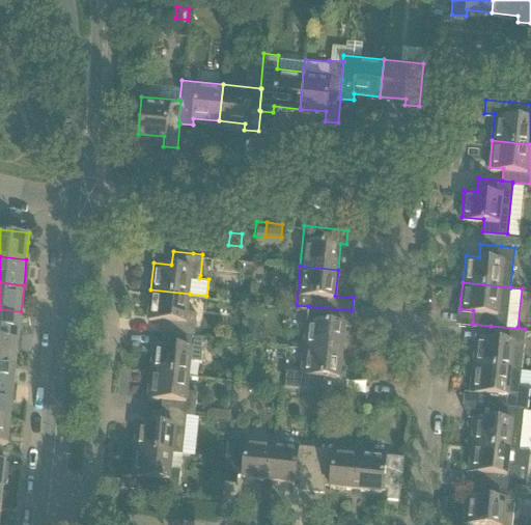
[(150,289),(147,316),(161,318),(166,318),(165,330),(165,331),(168,331),(168,332),(194,334),(194,333),(197,310),(188,309),(190,294),(150,289)]
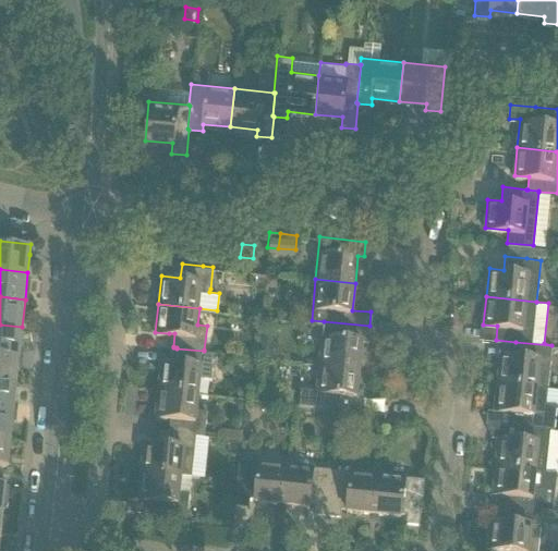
[(368,340),(370,326),(324,321),(320,363),(359,366),(362,340),(368,340)]
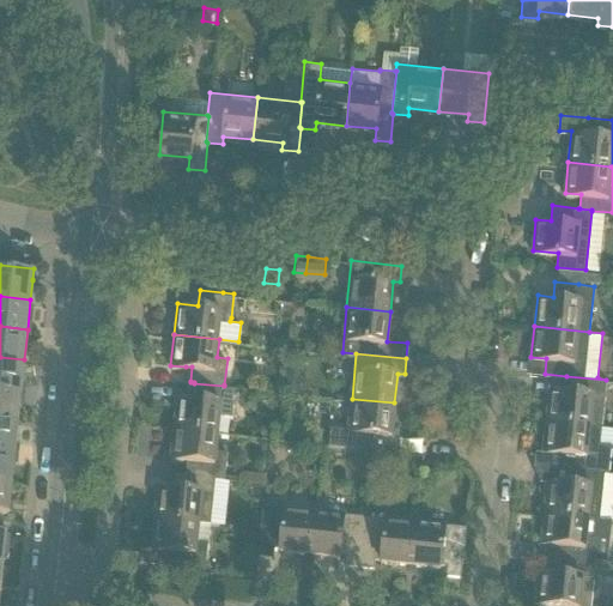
[(0,387),(20,389),(24,359),(0,357),(0,387)]
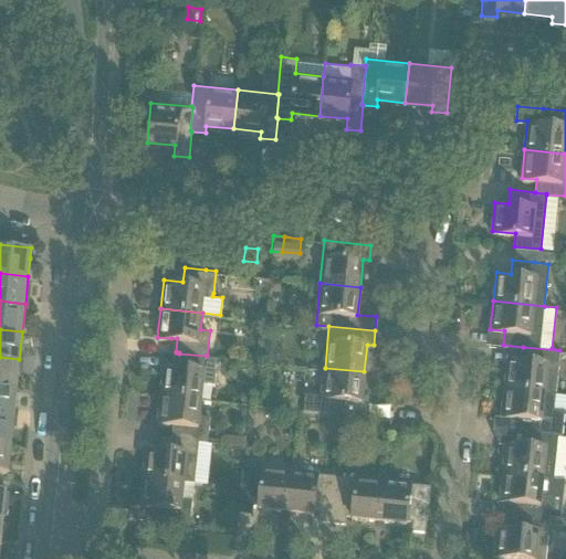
[(262,347),(261,359),(274,360),(275,348),(262,347)]
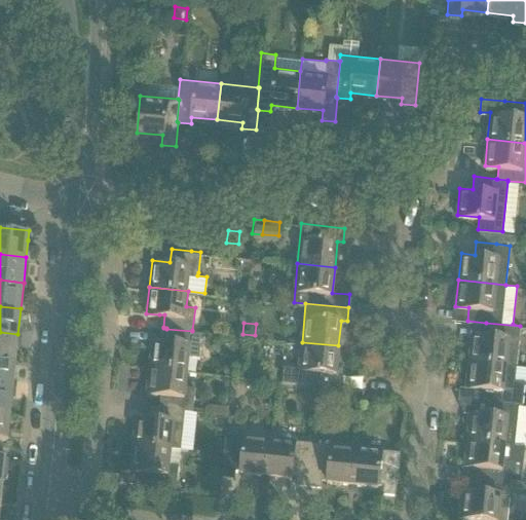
[(516,364),(520,326),(486,323),(485,334),(472,333),(470,360),(516,364)]
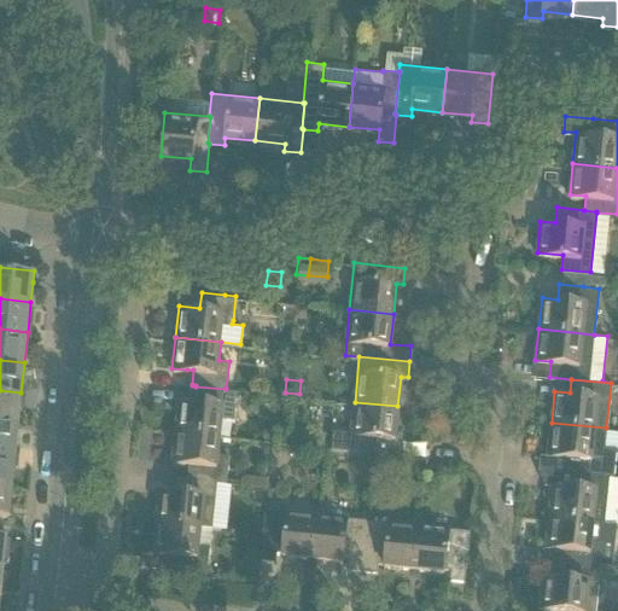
[(233,417),(235,389),(226,388),(226,389),(196,387),(194,400),(179,397),(175,429),(221,434),(222,415),(233,417)]
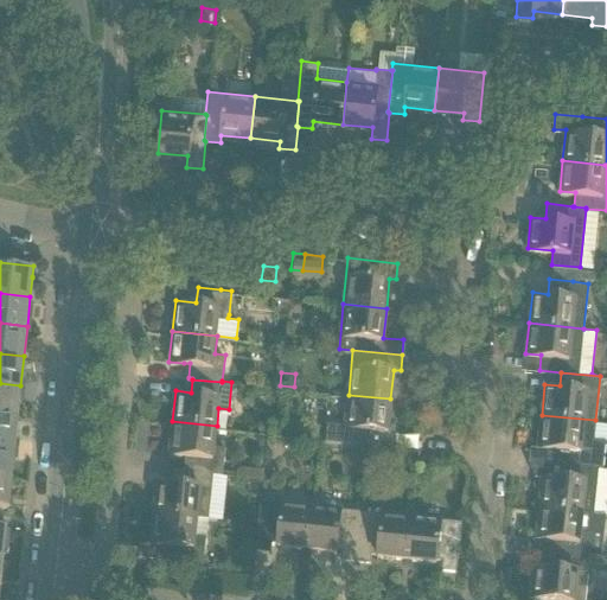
[(0,413),(18,415),(20,385),(0,383),(0,413)]
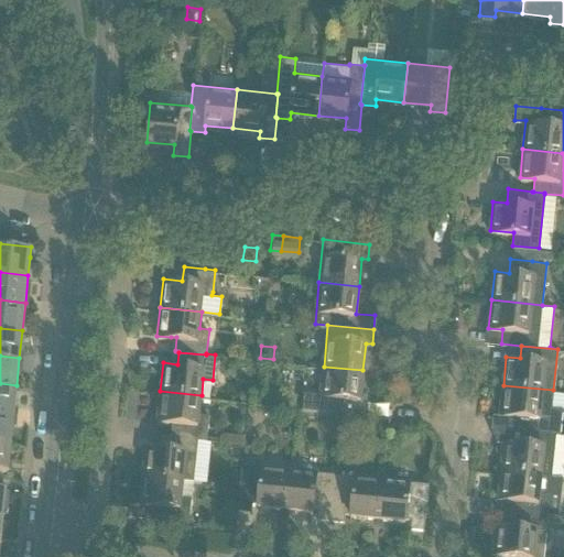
[(303,390),(302,406),(320,408),(343,411),(365,413),(367,399),(360,397),(362,370),(324,367),(321,392),(303,390)]
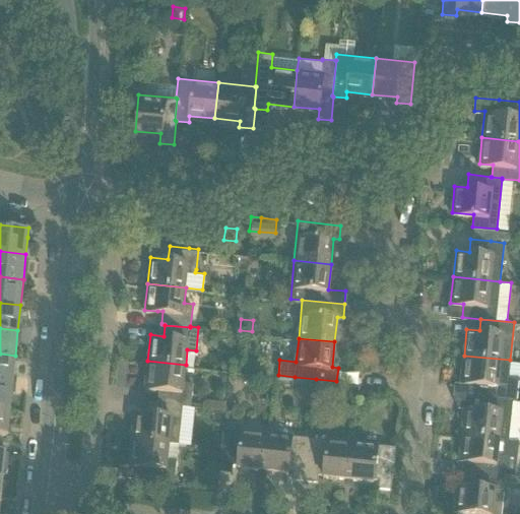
[(0,380),(12,381),(15,356),(0,354),(0,380)]
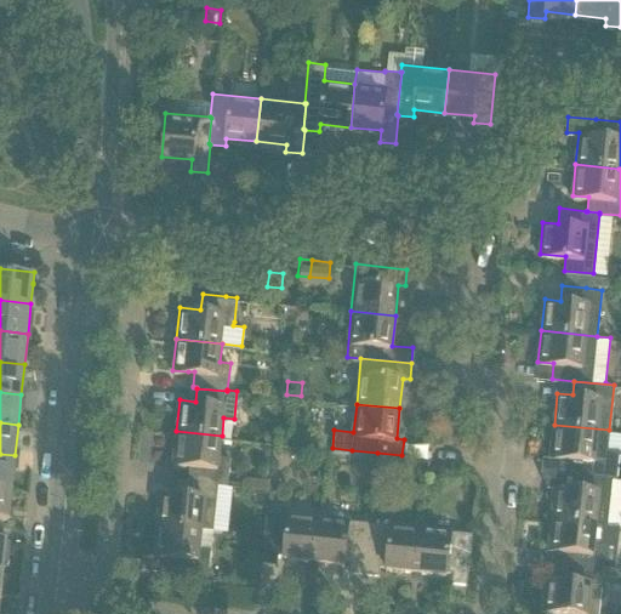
[(554,425),(551,456),(567,458),(564,472),(573,473),(613,478),(617,478),(617,477),(620,449),(620,432),(609,431),(609,430),(554,425)]
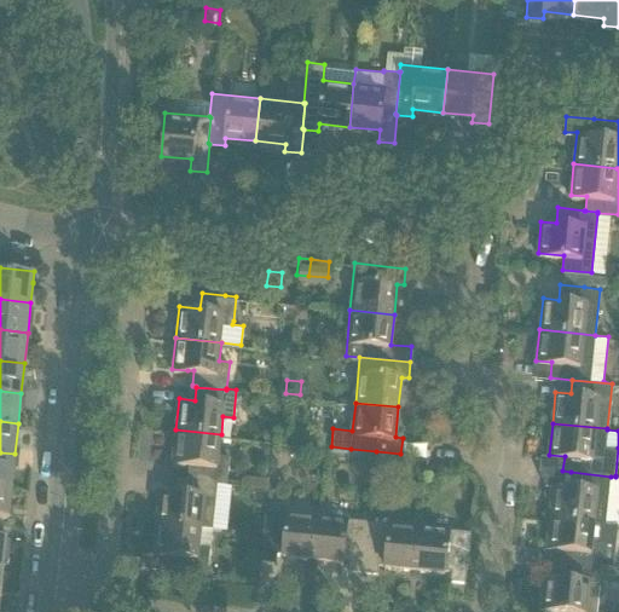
[(227,481),(230,454),(220,452),(221,434),(175,429),(173,461),(194,463),(192,477),(227,481)]
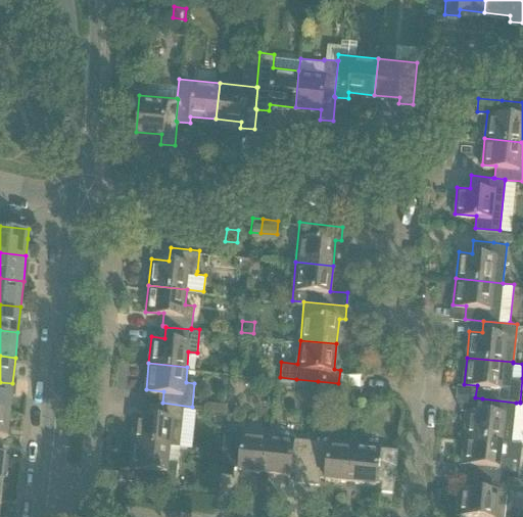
[(0,408),(10,410),(12,383),(0,382),(0,408)]
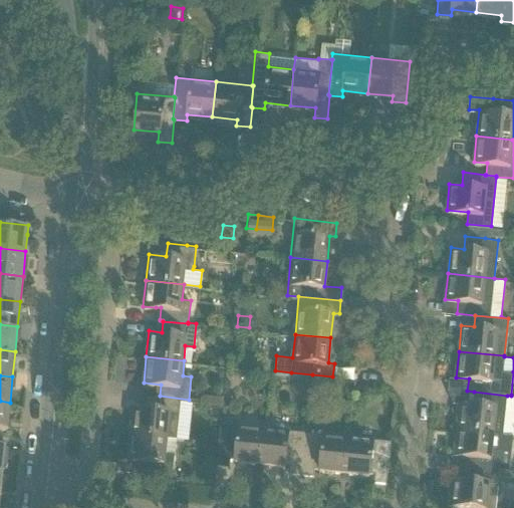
[(460,402),(457,428),(503,433),(507,396),(474,392),(473,403),(460,402)]
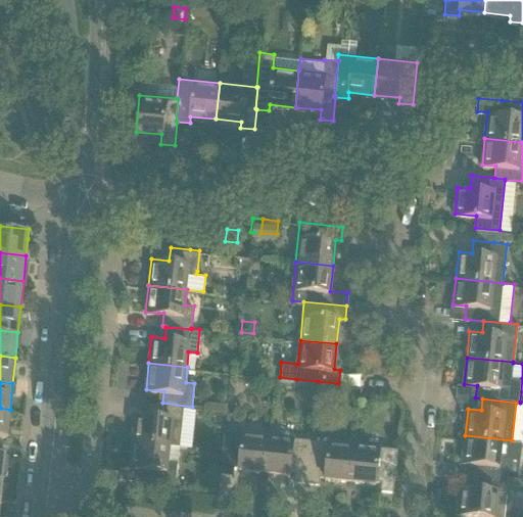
[(203,404),(203,408),(226,410),(227,403),(206,401),(203,404)]
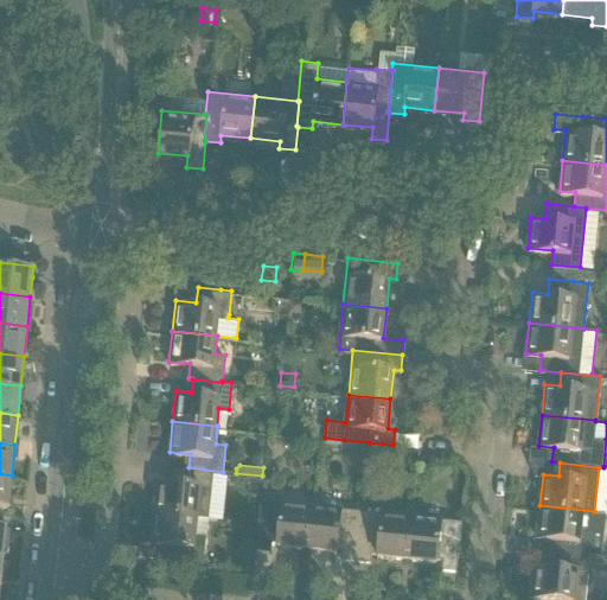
[(223,472),(189,467),(173,466),(173,467),(179,468),(178,482),(157,479),(154,510),(208,516),(212,472),(223,472)]
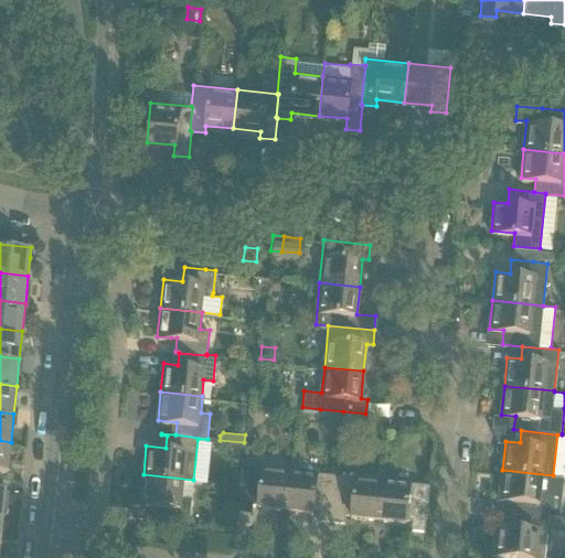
[(9,460),(11,442),(0,440),(0,469),(7,470),(8,460),(9,460)]
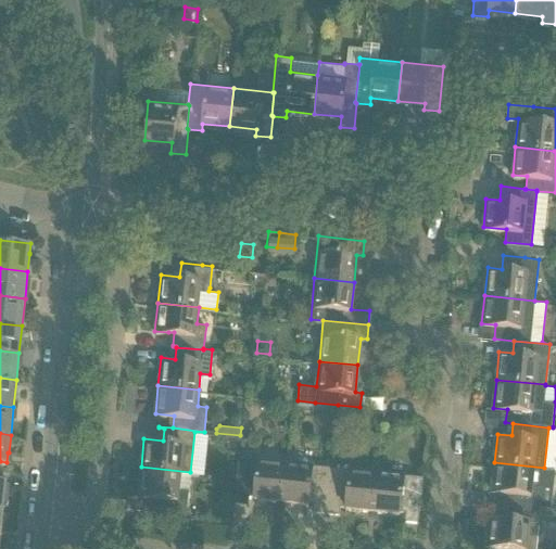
[(285,459),(256,456),(256,457),(238,456),(234,501),(248,502),(249,496),(280,499),(285,459)]
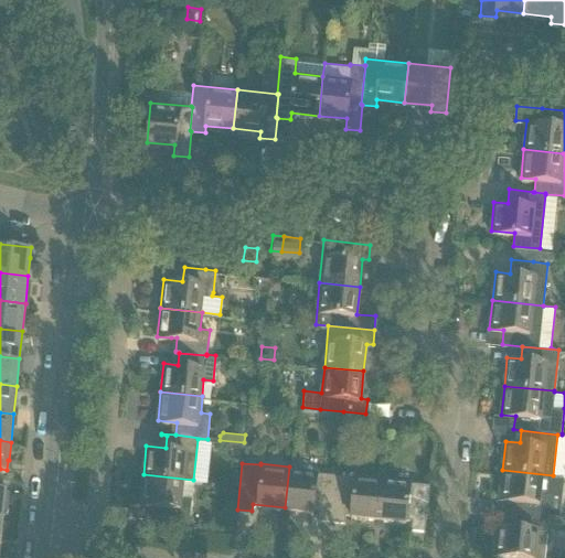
[(289,467),(285,507),(318,511),(317,517),(331,518),(336,472),(319,471),(319,469),(289,467)]
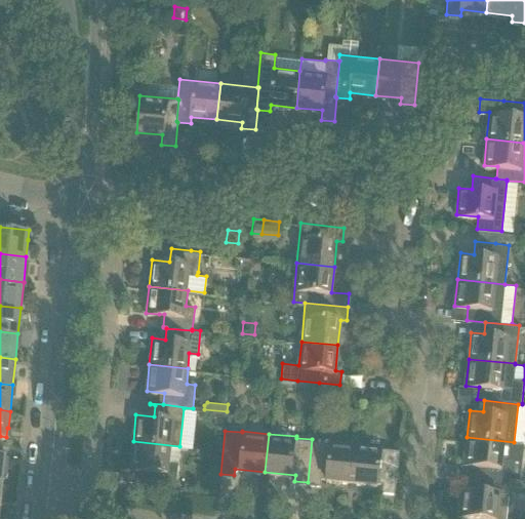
[(467,437),(463,464),(477,465),(476,477),(510,481),(512,458),(517,458),(522,460),(523,443),(514,442),(467,437)]
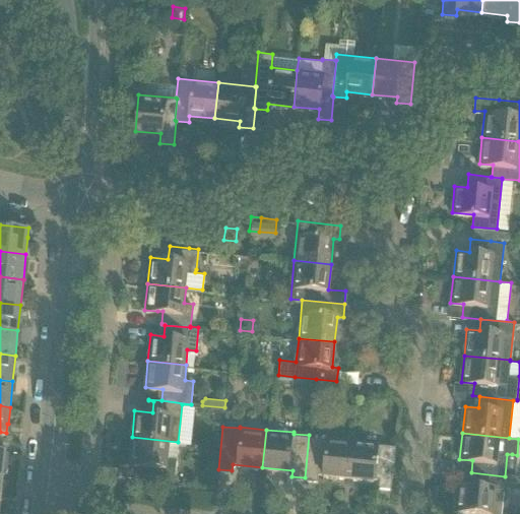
[(309,435),(305,477),(317,479),(318,473),(348,476),(352,438),(325,435),(325,437),(309,435)]
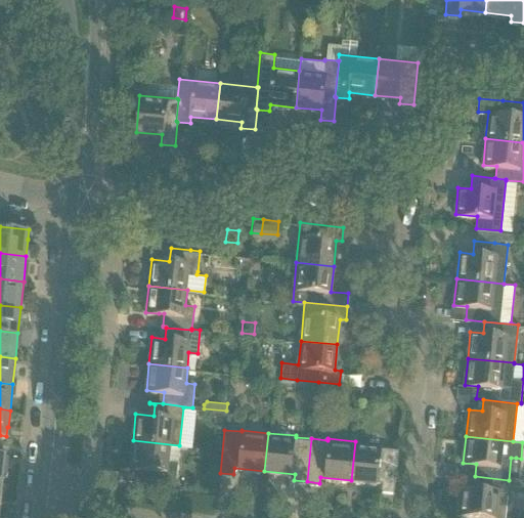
[(175,484),(177,464),(179,445),(133,440),(130,467),(147,469),(146,480),(141,480),(141,481),(175,484)]
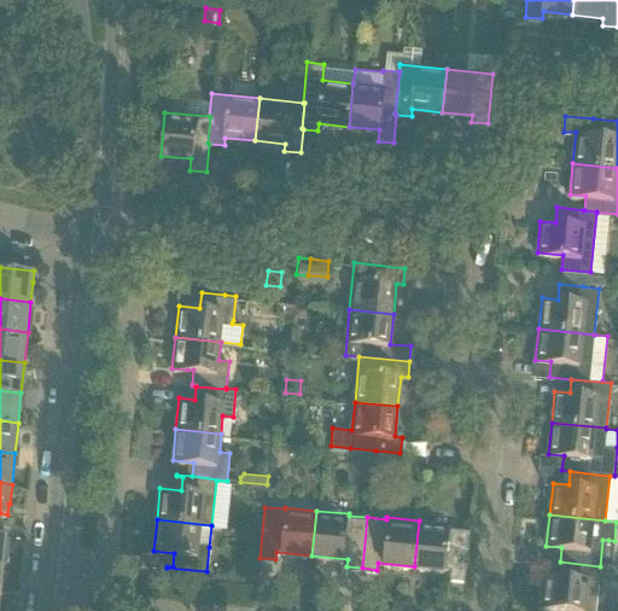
[(465,579),(470,529),(450,527),(450,524),(419,521),(414,566),(449,570),(449,577),(465,579)]
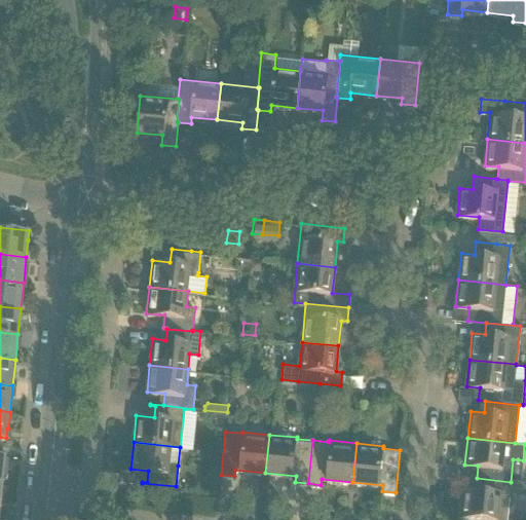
[(499,519),(505,519),(511,482),(477,478),(476,490),(462,489),(459,516),(499,519)]
